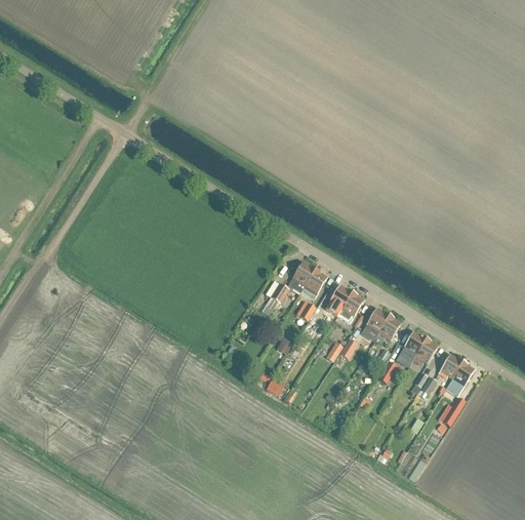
[(299,292),(300,291),(315,268),(303,261),(287,284),(299,292)]
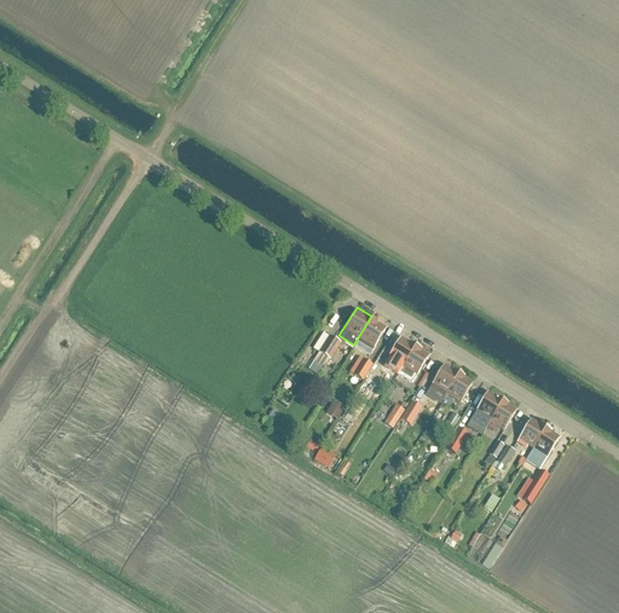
[(385,324),(371,316),(354,343),(368,352),(385,324)]
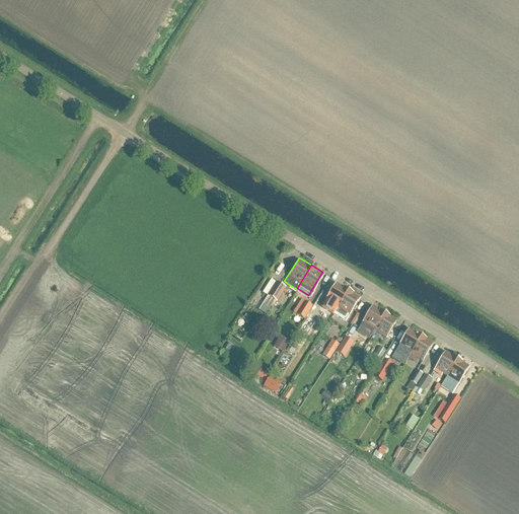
[(278,299),(286,285),(277,279),(263,300),(272,306),(276,298),(278,299)]
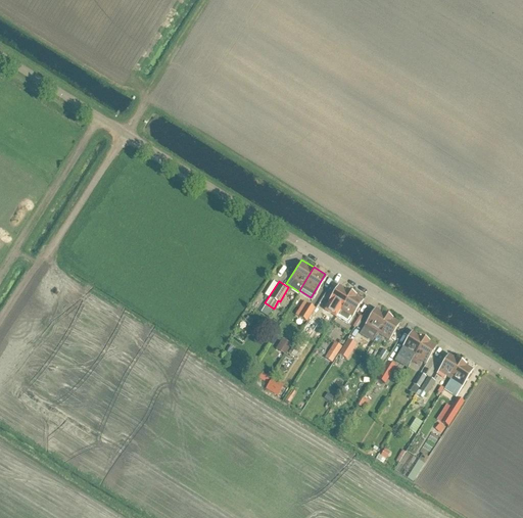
[(340,305),(350,290),(338,283),(328,298),(340,305)]
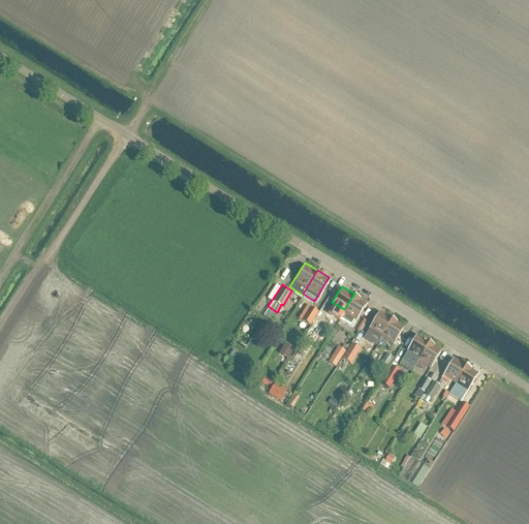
[(344,309),(340,317),(351,324),(355,316),(366,301),(354,294),(344,309)]
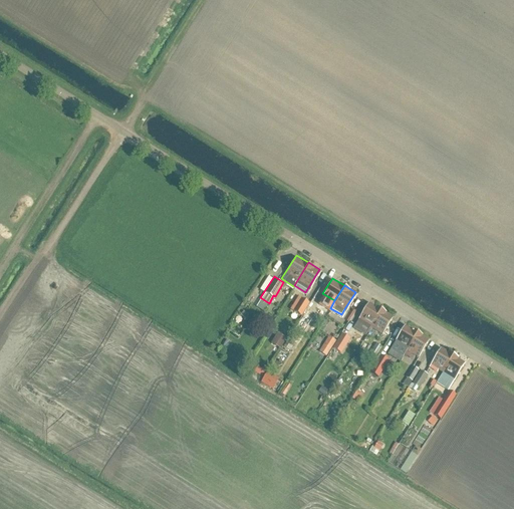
[(301,310),(309,298),(304,294),(296,306),(301,310)]
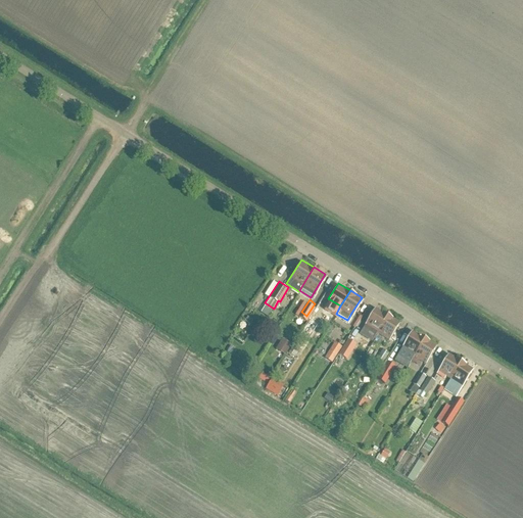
[(375,305),(360,331),(371,338),(377,329),(386,313),(375,305)]
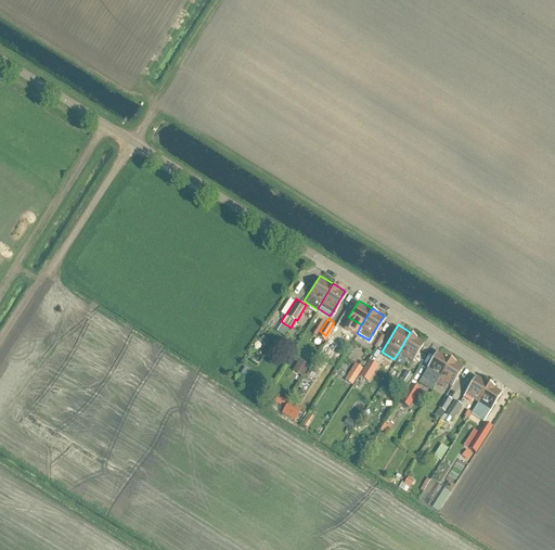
[(410,332),(400,349),(412,357),(423,340),(410,332)]
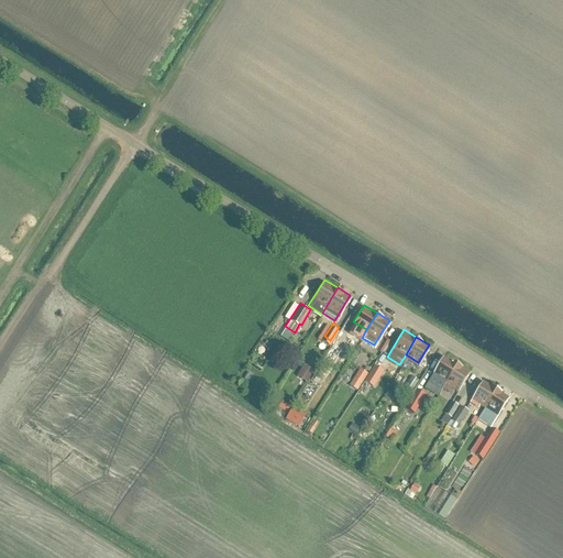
[(341,346),(333,340),(324,354),(332,360),(341,346)]
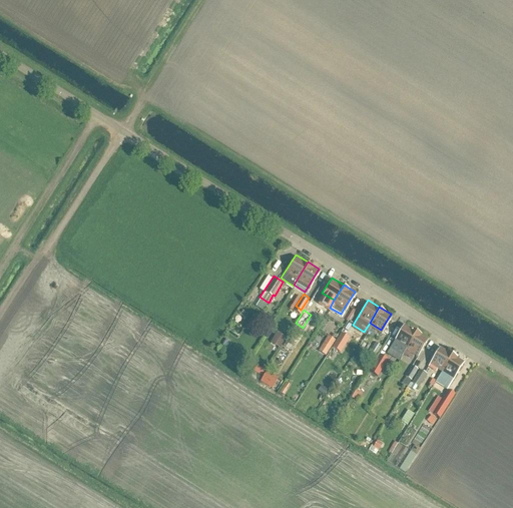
[(406,346),(416,330),(404,323),(389,346),(401,353),(406,346)]
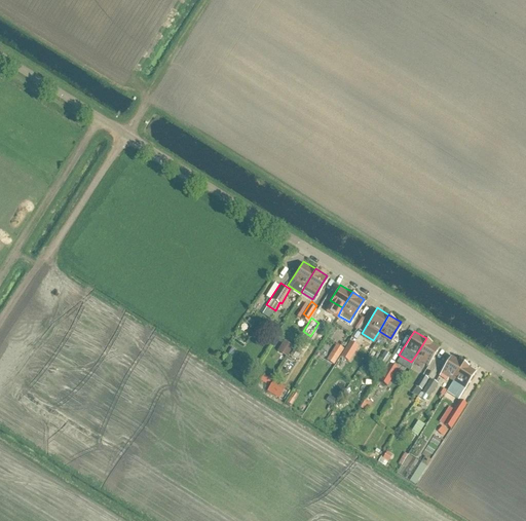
[(284,338),(277,347),(287,355),(294,344),(284,338)]
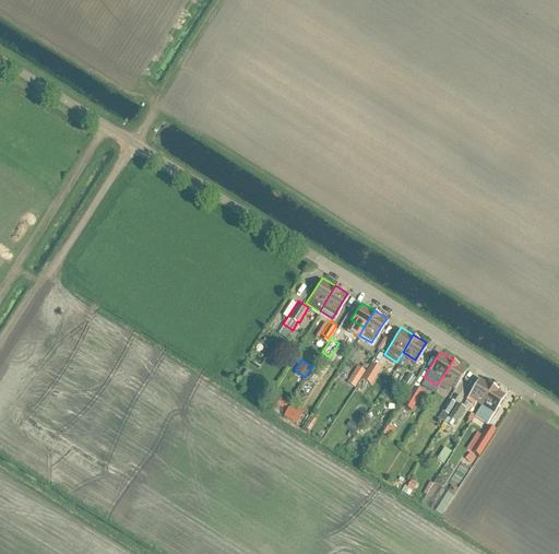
[(371,360),(361,375),(370,380),(380,365),(371,360)]
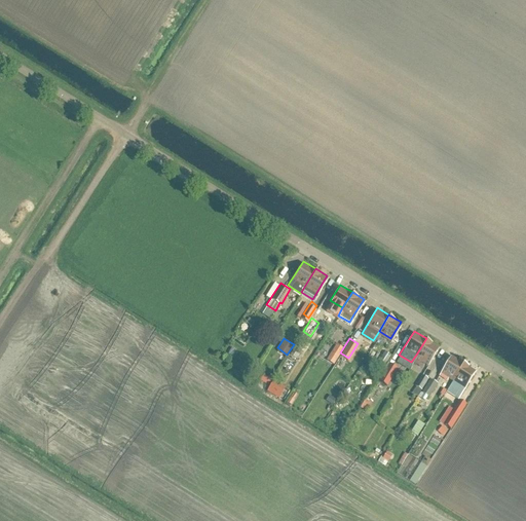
[(426,338),(416,355),(427,361),(438,345),(426,338)]
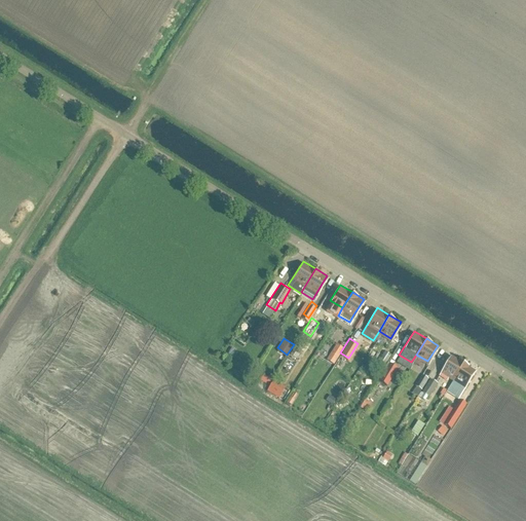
[(338,355),(343,345),(337,341),(332,350),(338,355)]
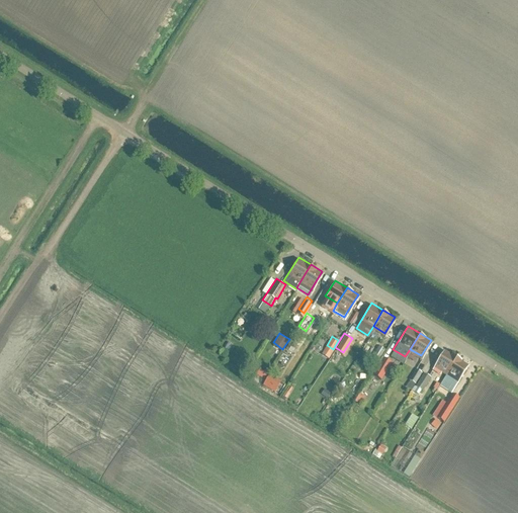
[(443,348),(434,364),(445,371),(455,355),(443,348)]
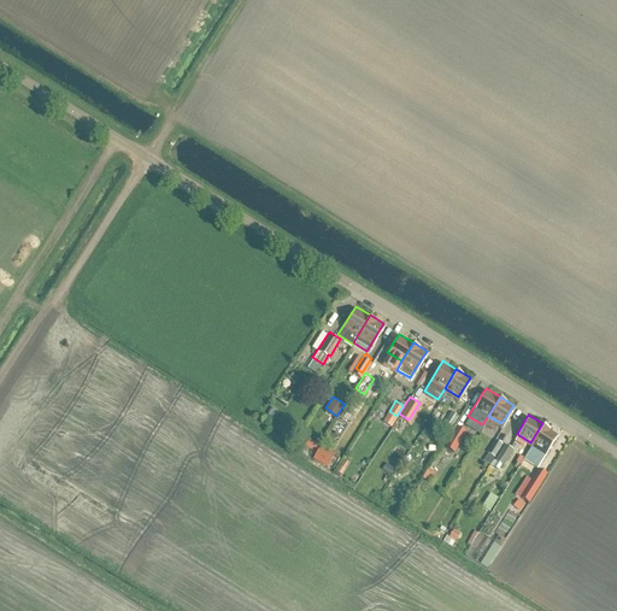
[(452,450),(465,429),(454,423),(442,444),(452,450)]
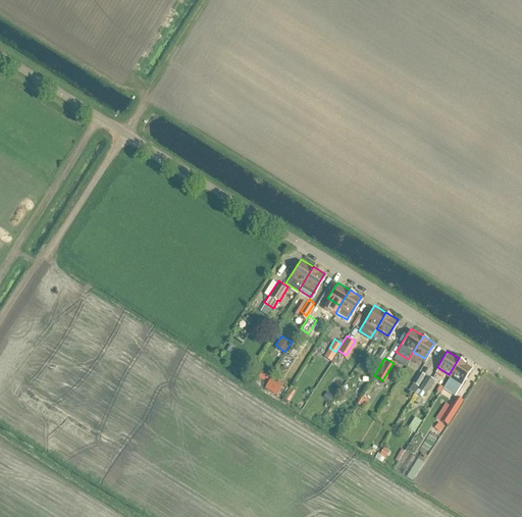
[(449,374),(446,379),(458,388),(471,366),(459,358),(449,374)]
